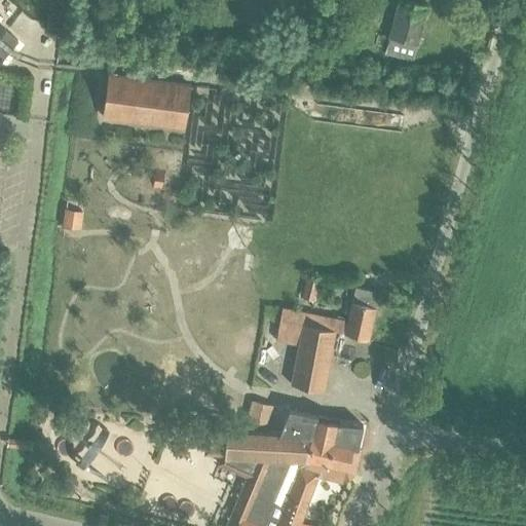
[(405,0),(399,0),(388,37),(416,44),(427,6),(405,0)]
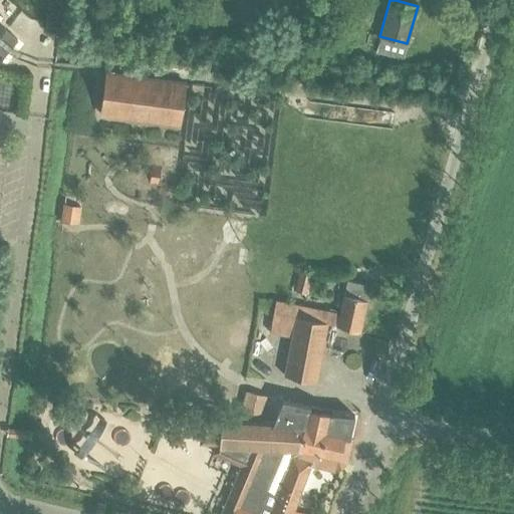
[(48,6),(45,30),(56,32),(59,7),(48,6)]
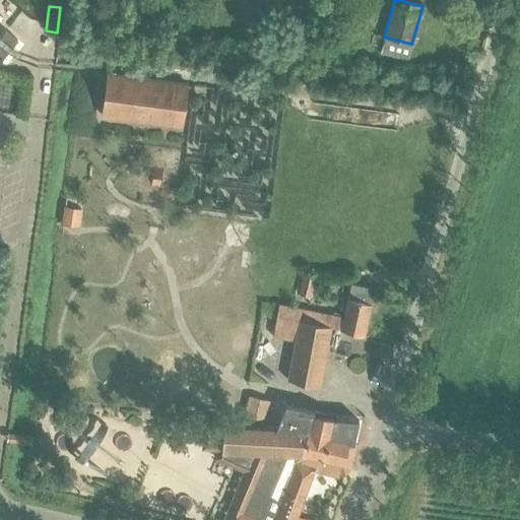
[(17,41),(5,29),(0,25),(0,61),(2,59),(17,41)]
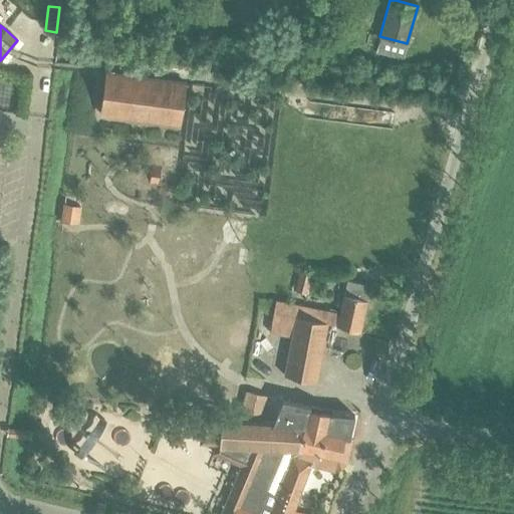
[(104,73),(99,114),(180,124),(185,84),(104,73)]
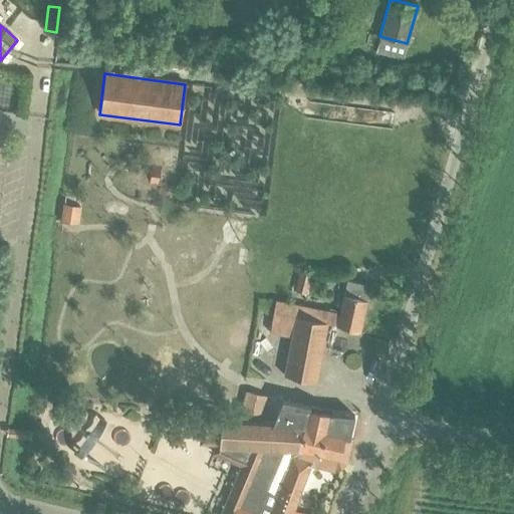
[(64,205),(61,222),(78,225),(81,207),(64,205)]
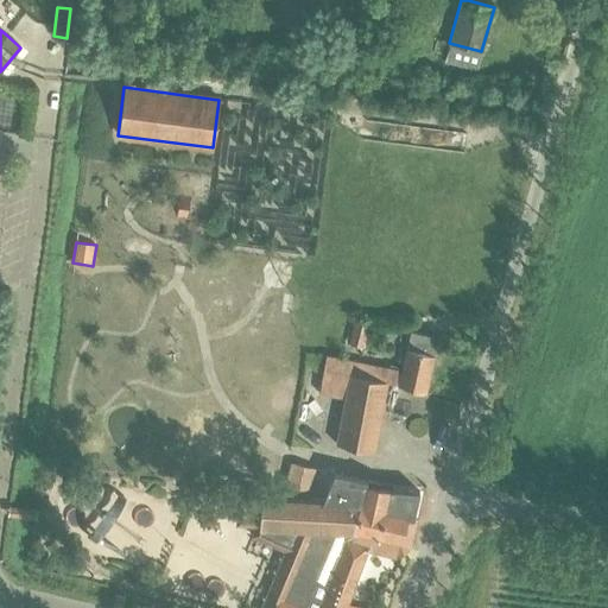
[(368,323),(354,320),(348,344),(362,347),(368,323)]
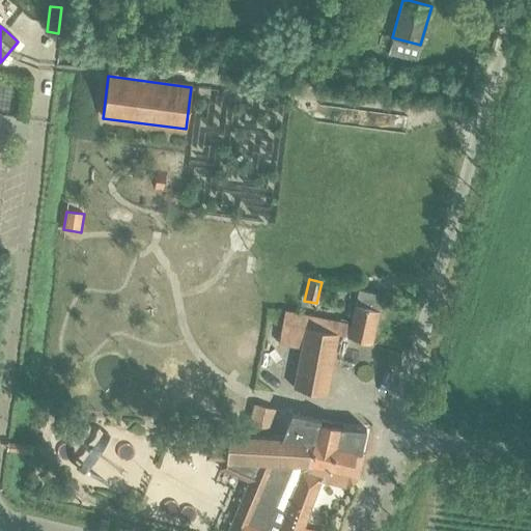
[(283,309),(277,341),(302,346),(306,327),(337,334),(371,341),(382,295),(358,289),(351,323),(283,309)]
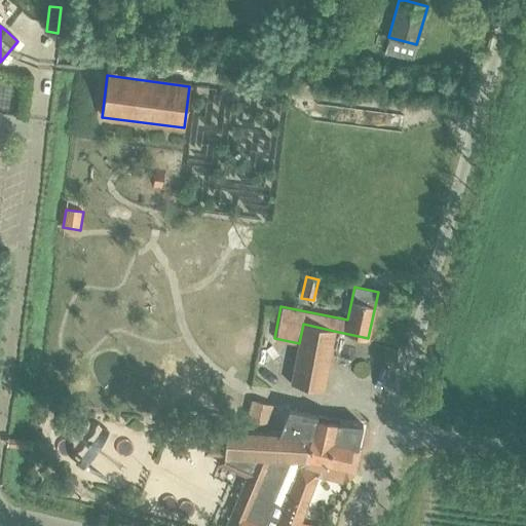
[(299,343),(291,384),(324,389),(334,331),(303,324),(299,343)]
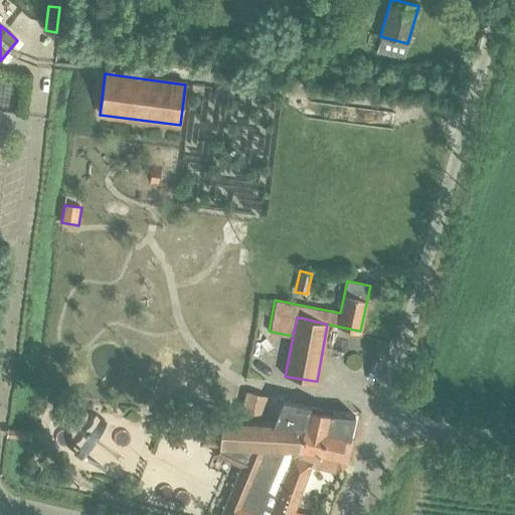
[(246,392),(241,411),(262,415),(267,397),(246,392)]
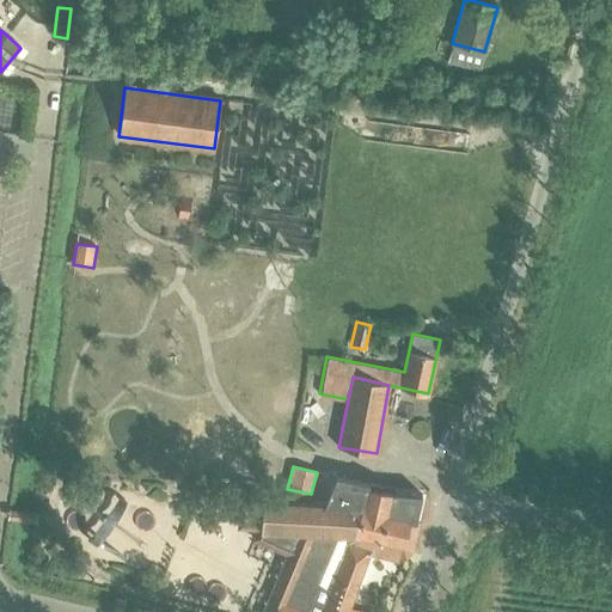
[(263,501),(238,501),(238,528),(263,528),(299,528),(261,611),(347,611),(371,555),(398,561),(414,551),(421,521),(417,520),(423,494),(367,489),(369,484),(334,477),(324,501),(263,501)]
